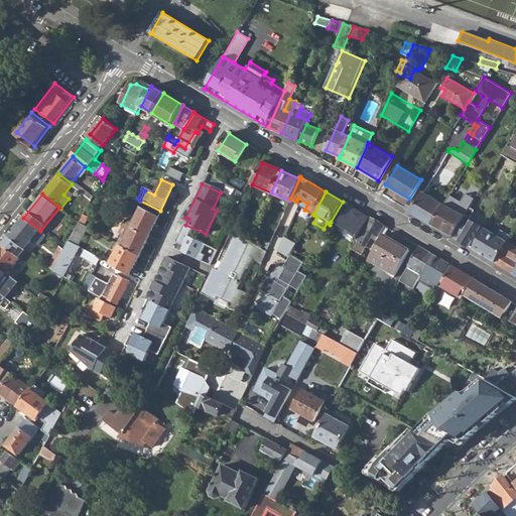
[(430,224),(442,205),(434,200),(433,203),(420,195),(410,212),(430,224)]
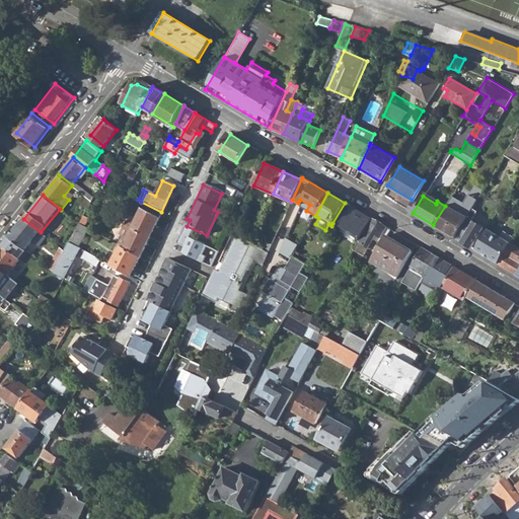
[(75,220),(81,225),(84,219),(91,206),(93,202),(86,197),(75,220)]
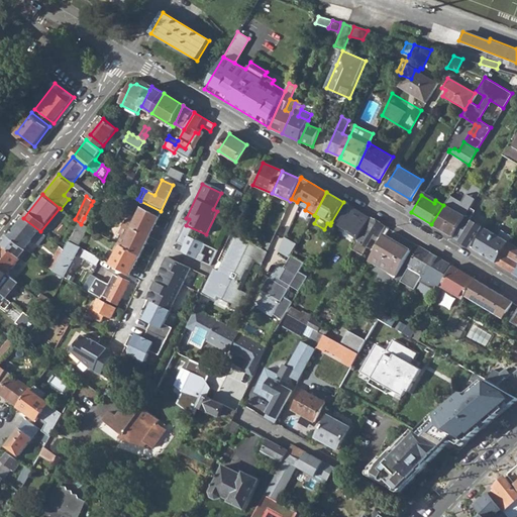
[(348,205),(343,202),(331,222),(336,225),(348,205)]
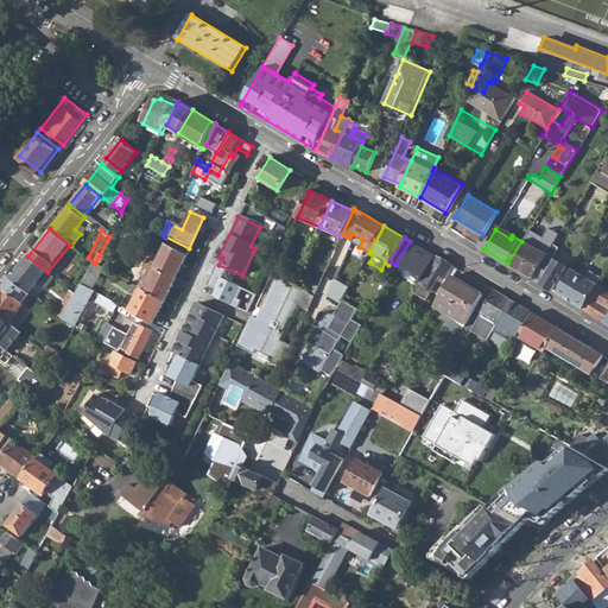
[(532,279),(546,254),(523,240),(521,241),(507,264),(532,279)]
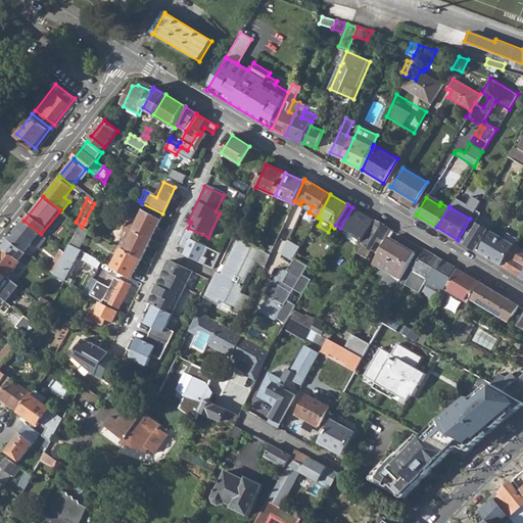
[(340,229),(362,241),(374,221),(352,207),(340,228),(340,229)]
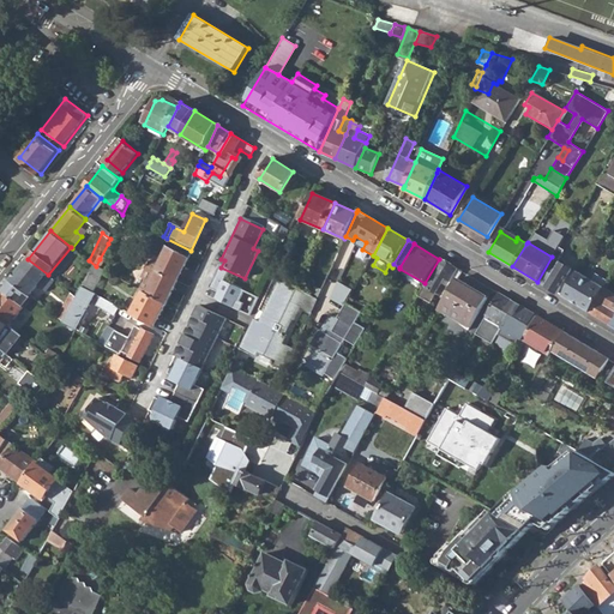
[(537,282),(558,294),(572,270),(558,262),(564,251),(558,247),(552,257),(537,282)]
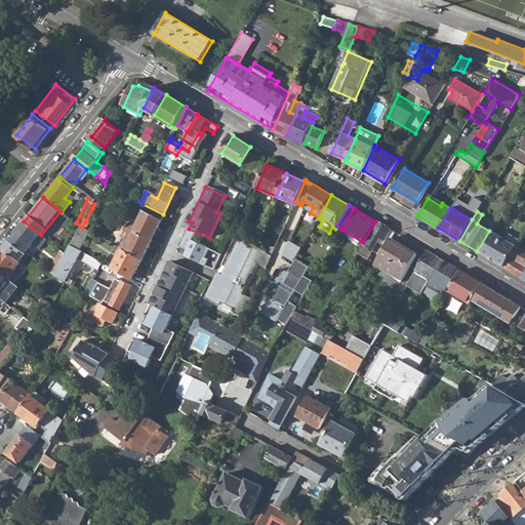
[(125,226),(119,240),(121,241),(118,249),(120,250),(140,261),(159,223),(143,214),(135,228),(130,225),(125,226)]
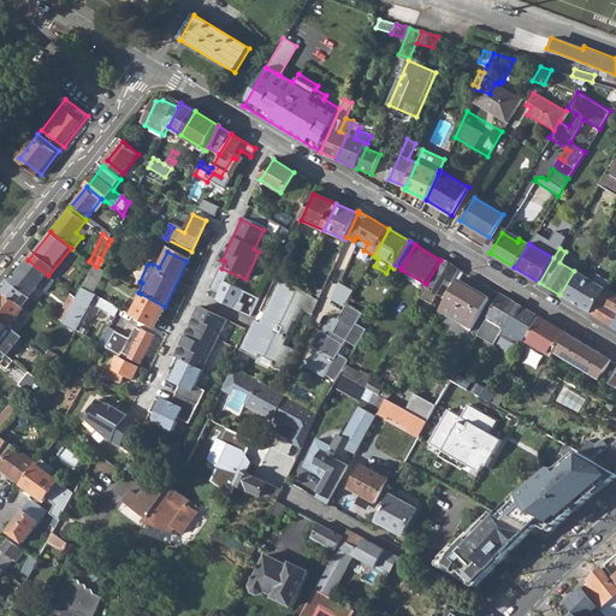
[(11,280),(30,296),(39,285),(45,291),(53,279),(48,276),(28,260),(11,280)]
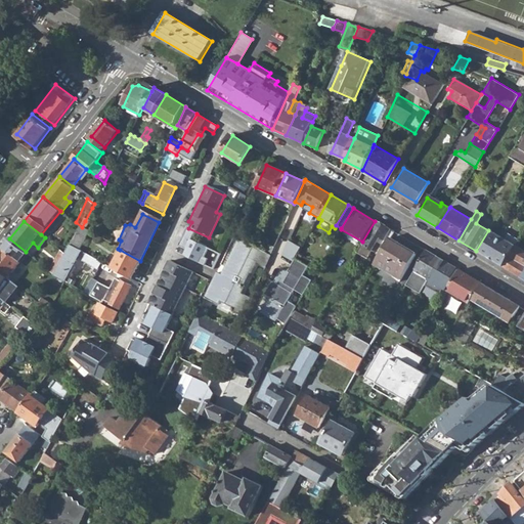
[(85,221),(82,227),(81,229),(86,232),(91,224),(85,221)]
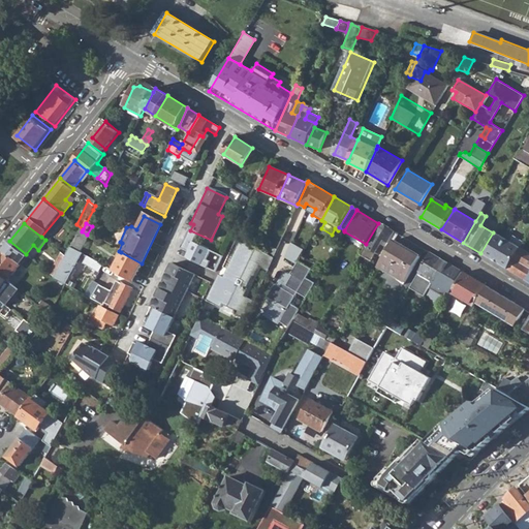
[(375,253),(382,257),(393,240),(396,234),(378,223),(366,244),(360,254),(371,259),(375,253)]
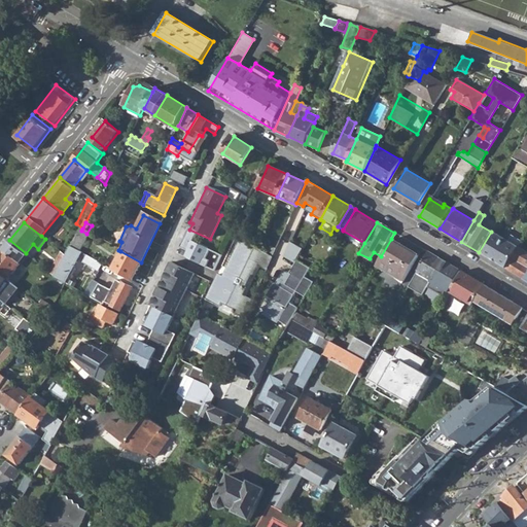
[(81,231),(70,249),(77,252),(79,253),(91,236),(86,234),(81,231)]
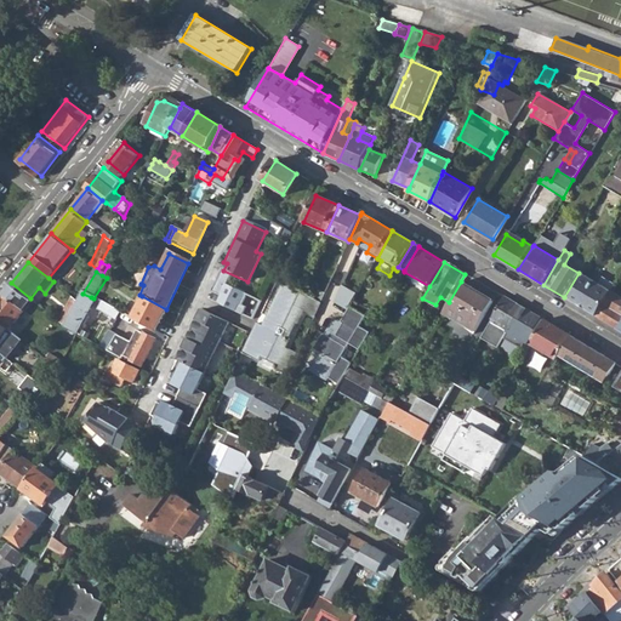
[(568,300),(596,317),(610,292),(614,286),(600,279),(598,285),(582,275),(568,300)]
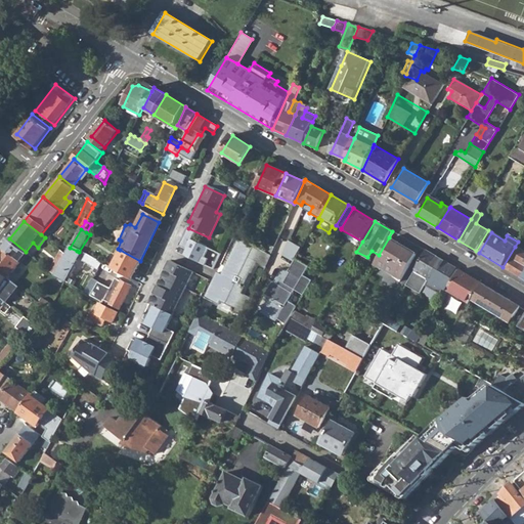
[(374,264),(401,280),(417,255),(389,237),(379,255),(374,264)]
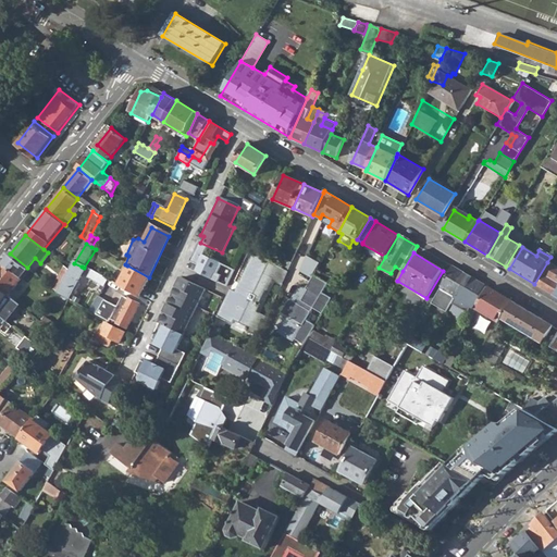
[(289,271),(255,255),(239,285),(240,285),(236,294),(231,291),(219,318),(233,324),(234,321),(249,329),(247,332),(260,337),(268,318),(257,312),(261,304),(259,304),(265,289),(268,291),(273,279),(283,283),(289,271)]
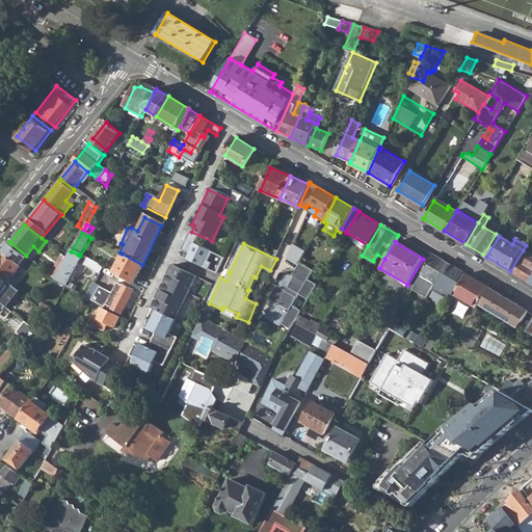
[(0,254),(0,273),(8,281),(25,261),(6,246),(0,254)]
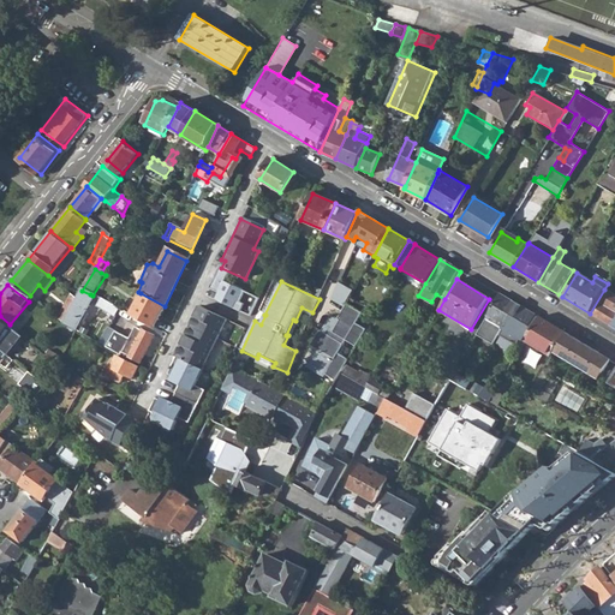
[(614,296),(604,290),(590,314),(614,328),(614,296)]
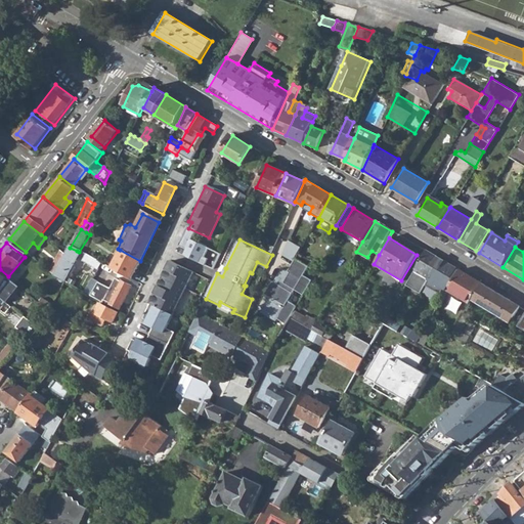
[(53,273),(63,281),(69,273),(71,275),(73,271),(71,270),(81,253),(79,252),(77,251),(70,248),(66,254),(53,273)]
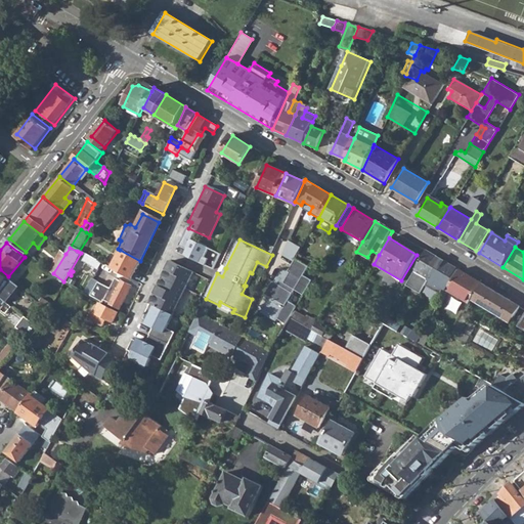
[(48,269),(53,273),(66,254),(60,250),(48,269)]
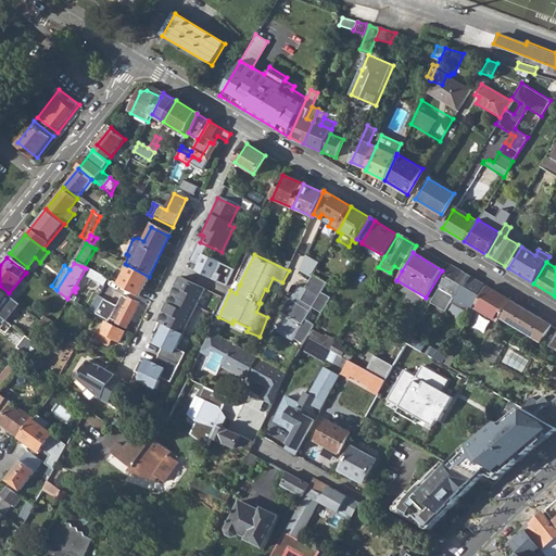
[(117,286),(139,298),(149,277),(127,265),(117,286)]
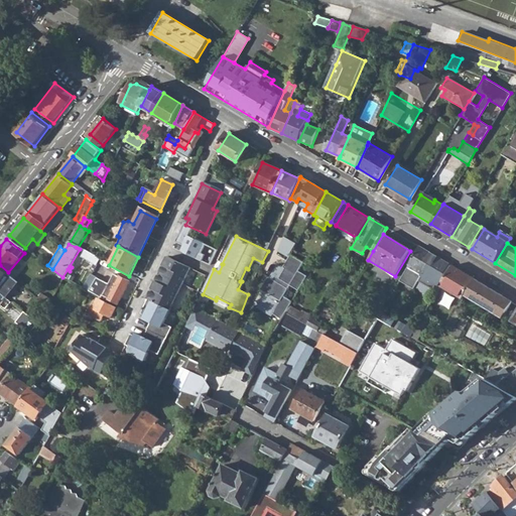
[(431,289),(446,264),(418,247),(399,281),(413,290),(418,281),(431,289)]
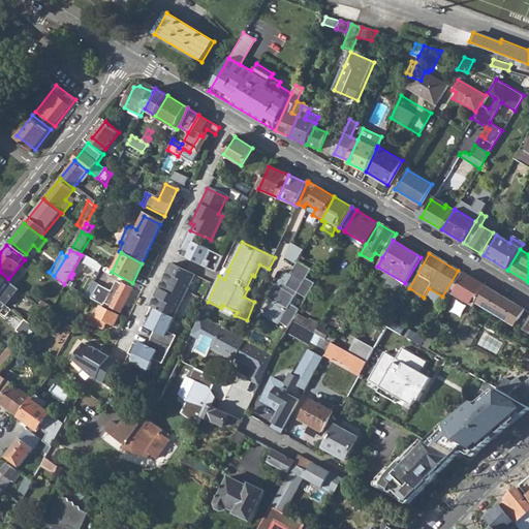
[(82,265),(98,273),(101,266),(85,257),(82,265)]
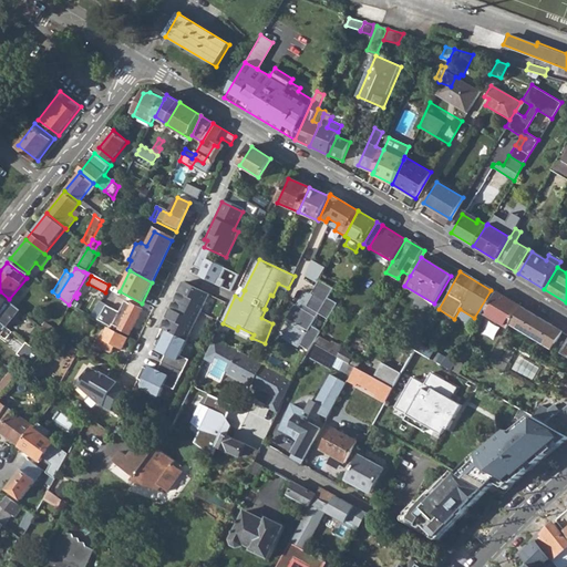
[(31,281),(27,278),(9,299),(13,302),(31,281)]
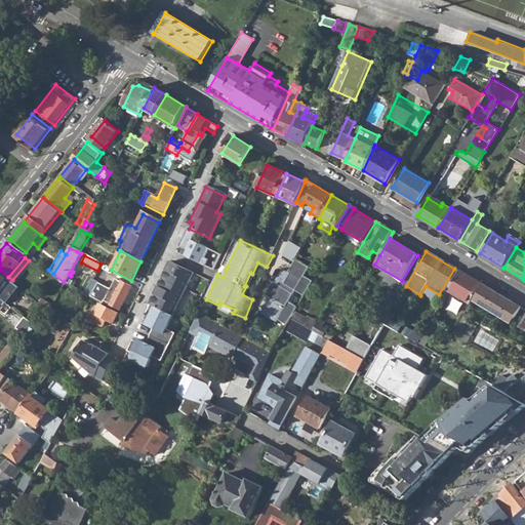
[(294,261),(264,313),(278,322),(280,319),(287,323),(297,307),(290,303),(297,291),(305,295),(314,280),(306,276),(310,270),(294,261)]
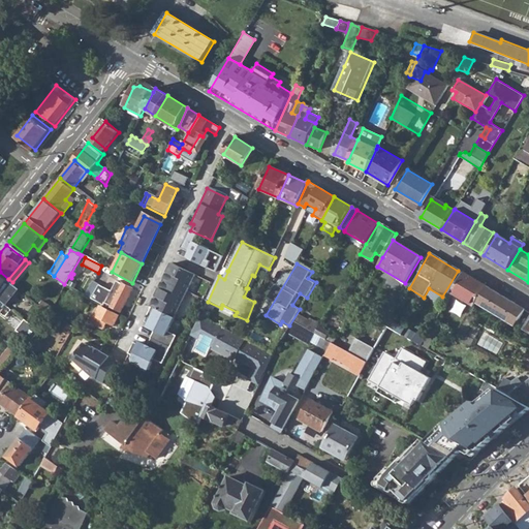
[(194,275),(170,265),(167,271),(151,307),(174,317),(194,275)]
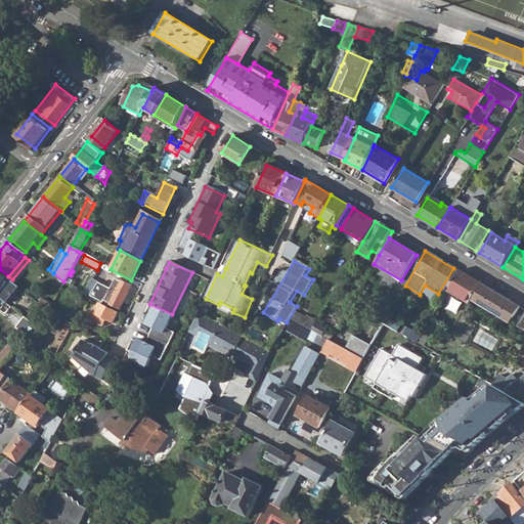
[(0,297),(4,300),(17,284),(12,279),(8,276),(0,269),(0,297)]
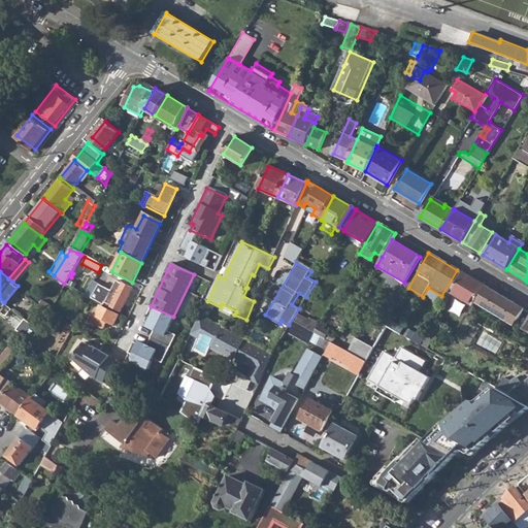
[(449,293),(472,306),(474,303),(484,286),(461,272),(449,293)]
